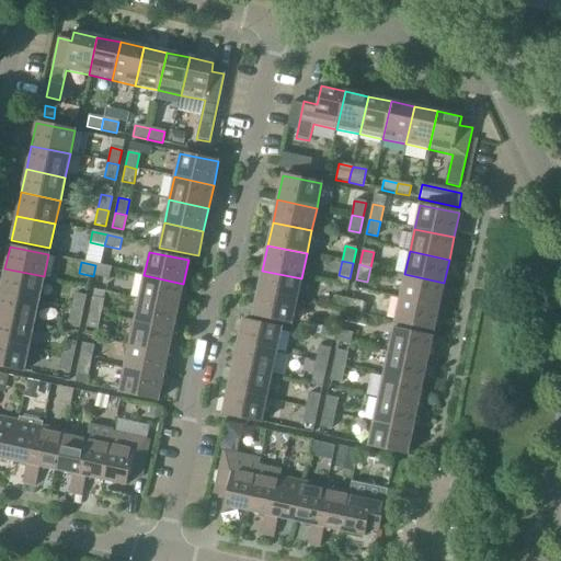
[(95,265),(93,276),(109,279),(111,267),(95,265)]
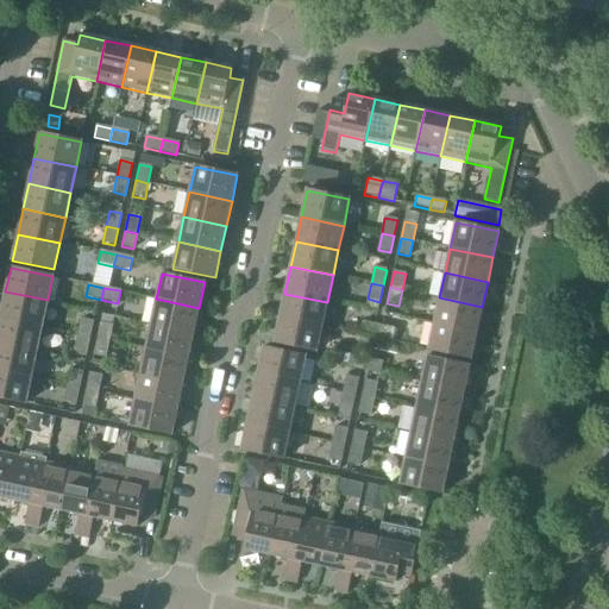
[(5,292),(0,315),(0,318),(42,327),(48,300),(5,292)]
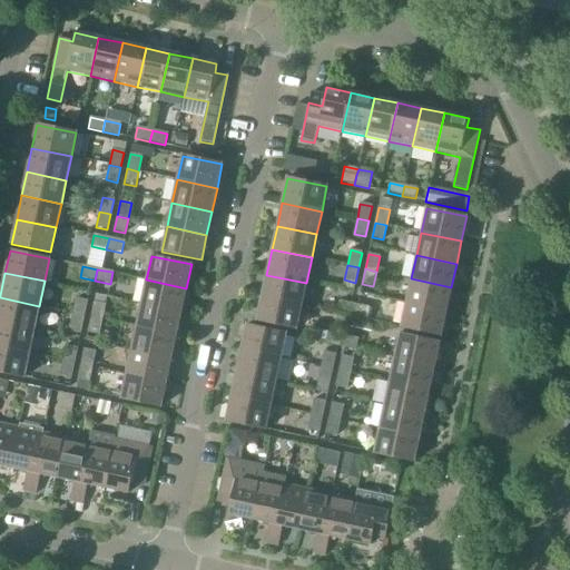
[(266,275),(262,297),(301,305),(306,283),(266,275)]
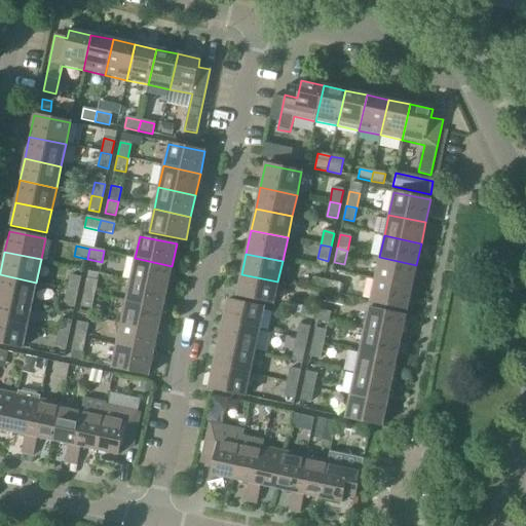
[(379,257),(375,280),(411,289),(416,265),(379,257)]
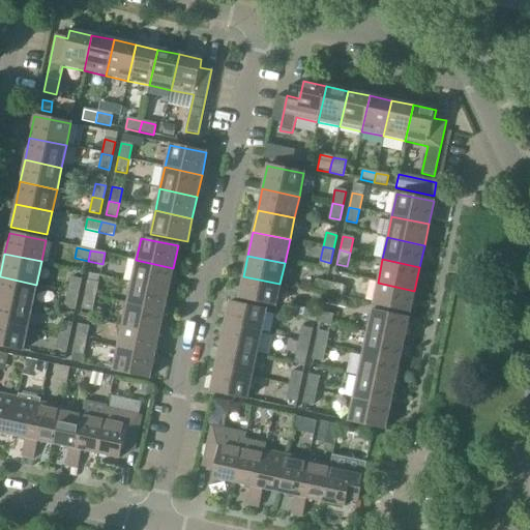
[(136,260),(131,281),(169,288),(173,268),(136,260)]
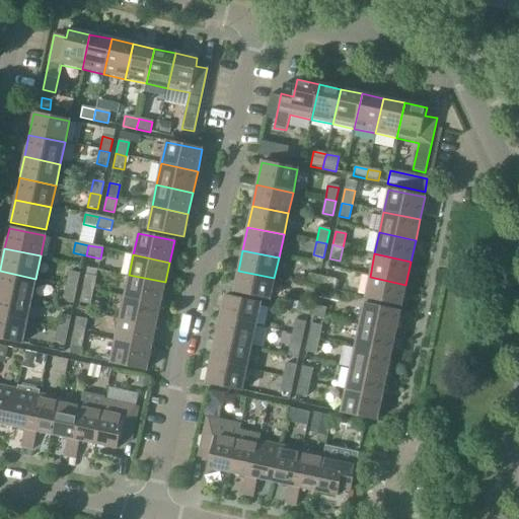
[(0,271),(0,294),(31,301),(35,279),(0,271)]
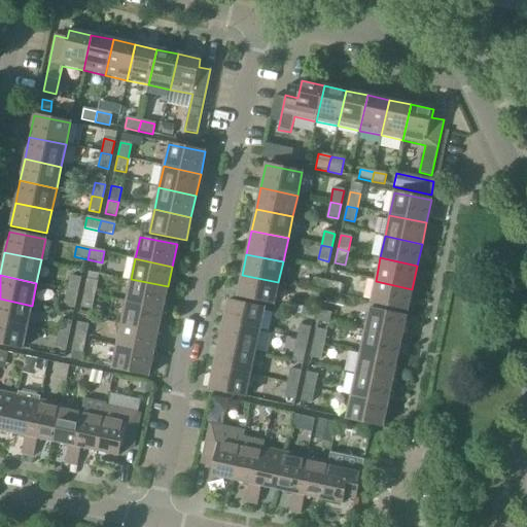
[(278,282),(242,275),(237,296),(274,305),(278,282)]
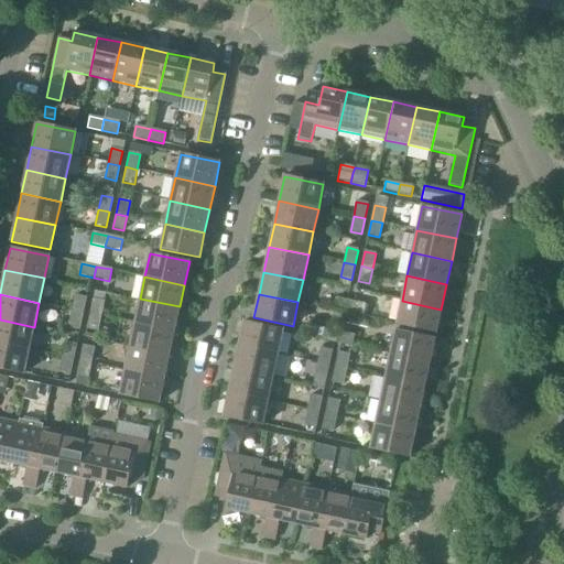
[(75,295),(72,311),(83,313),(86,297),(75,295)]
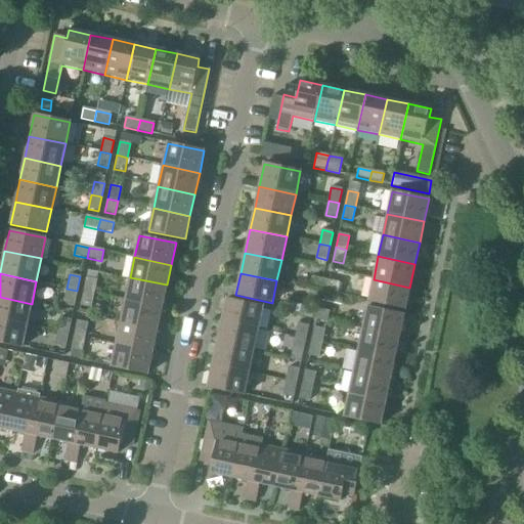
[(130,277),(125,301),(162,308),(167,285),(130,277)]
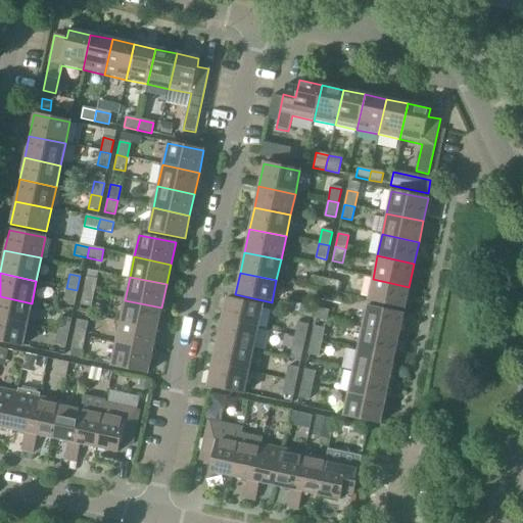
[(308,287),(323,290),(325,280),(311,277),(308,287)]
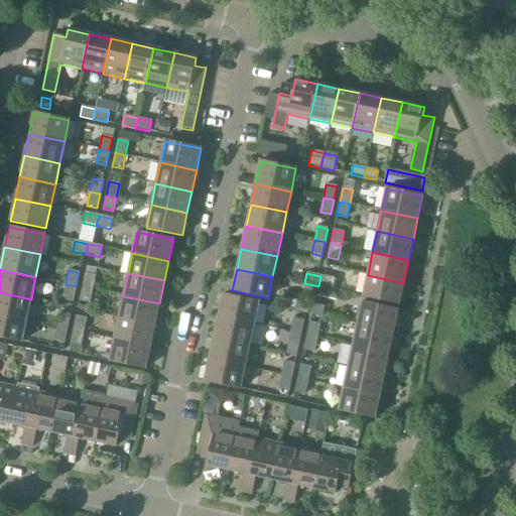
[(85,274),(82,287),(93,289),(95,276),(85,274)]
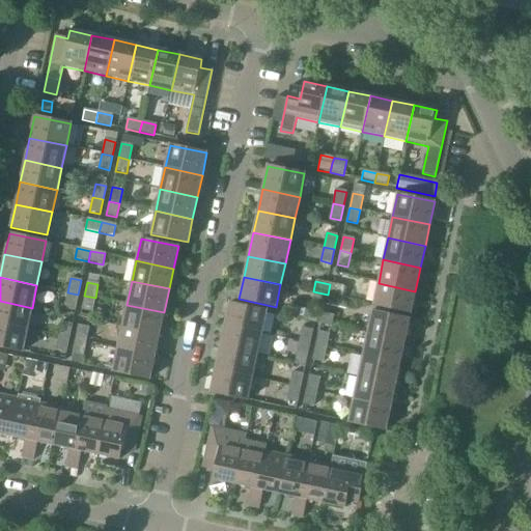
[(415,291),(379,283),(373,305),(411,313),(415,291)]
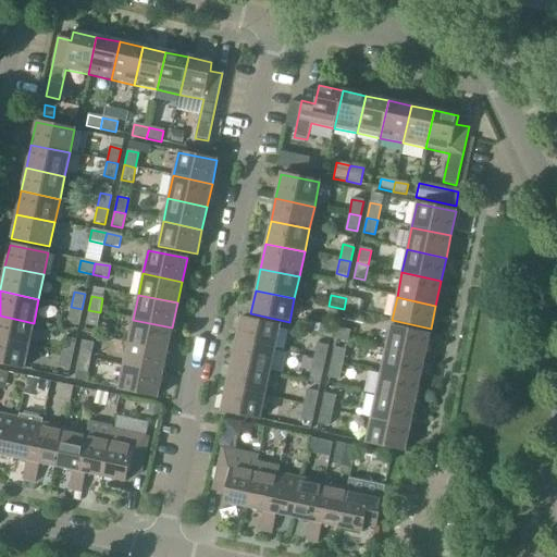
[(346,298),(344,309),(358,312),(360,300),(346,298)]
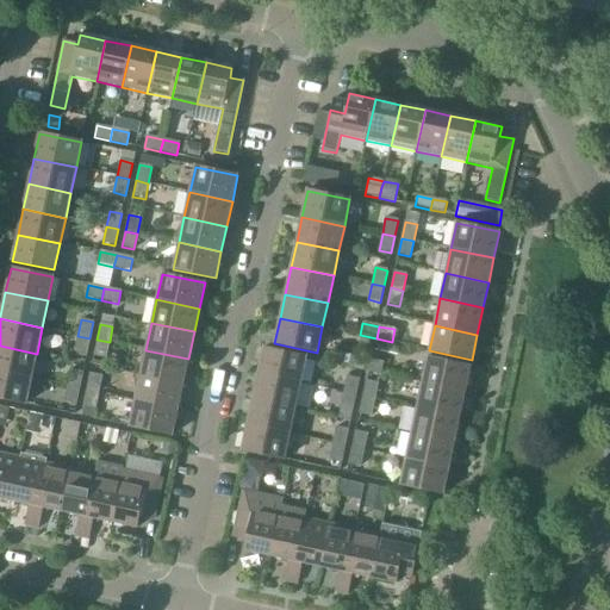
[(89,338),(78,336),(74,352),(87,355),(89,338)]
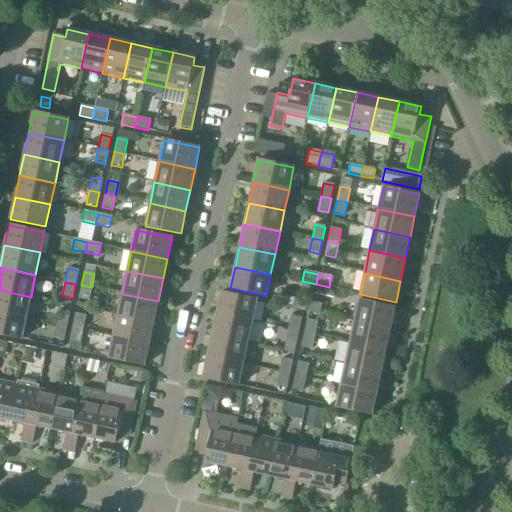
[(92,287),(81,285),(79,299),(89,301),(92,287)]
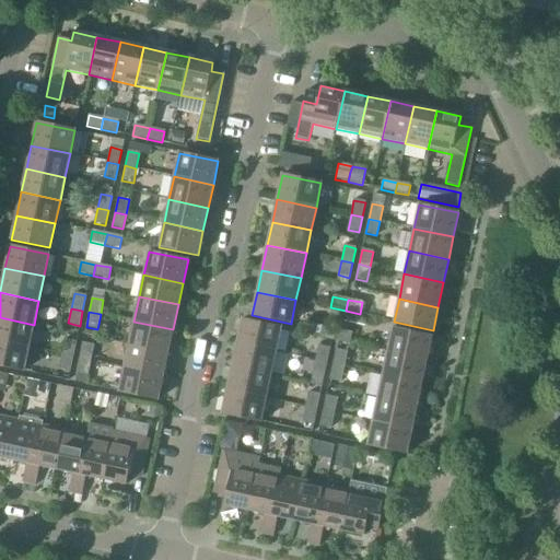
[(0,317),(0,340),(28,347),(34,325),(0,317)]
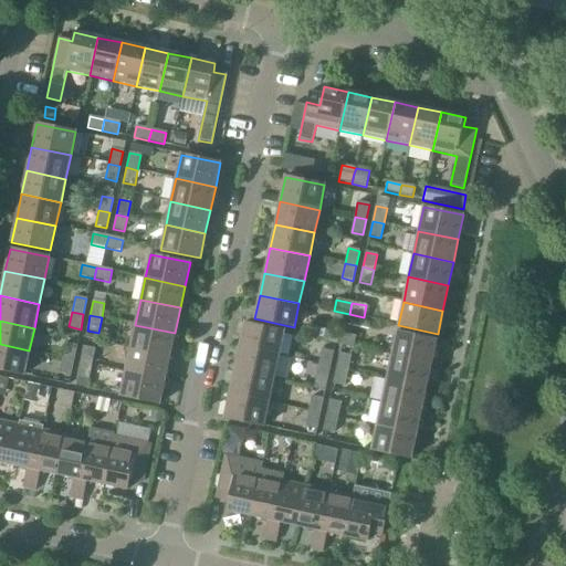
[(244,323),(239,348),(279,356),(284,332),(244,323)]
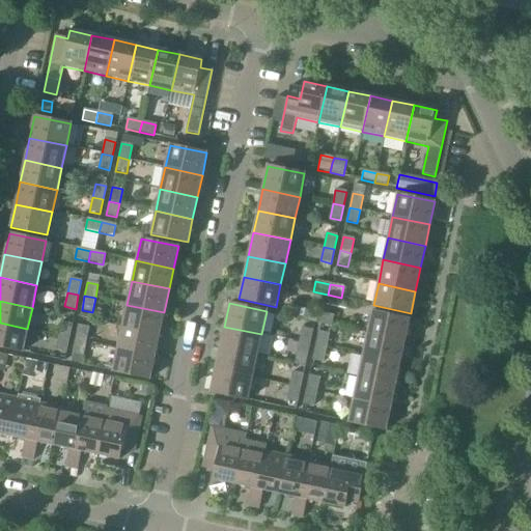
[(127,305),(122,327),(159,335),(164,312),(127,305)]
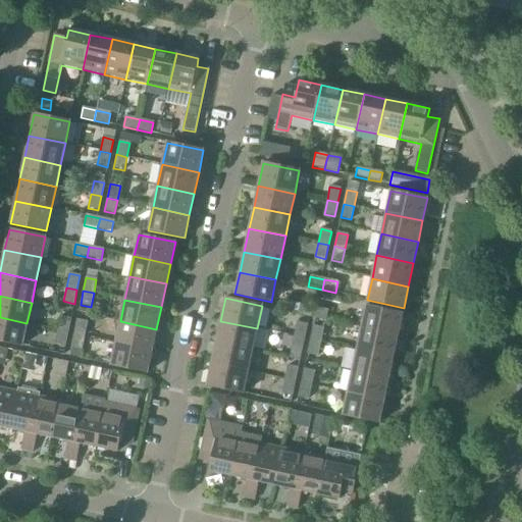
[(298,315),(312,318),(314,307),(300,304),(298,315)]
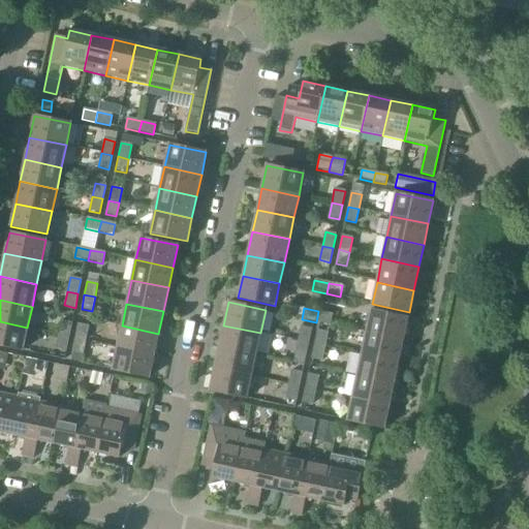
[(371,310),(366,333),(403,340),(407,317),(371,310)]
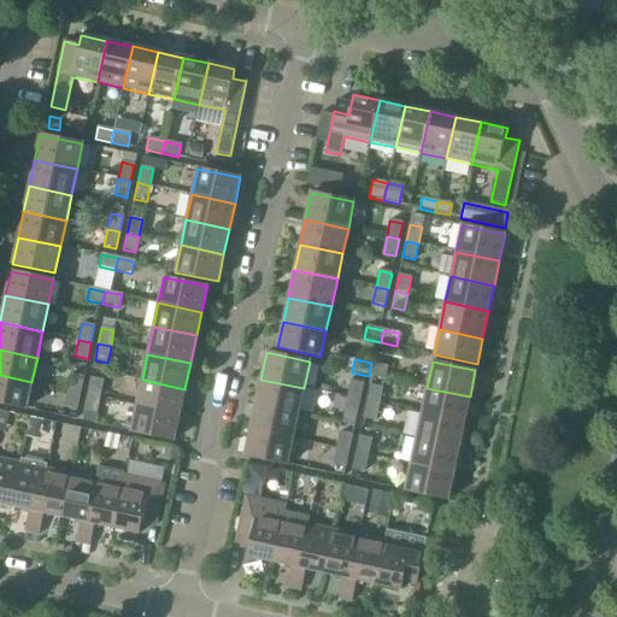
[(371,363),(369,376),(385,378),(387,366),(371,363)]
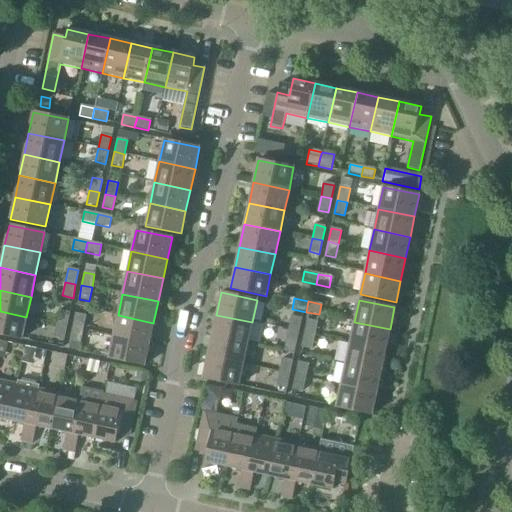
[(59,310),(56,324),(66,326),(69,313),(59,310)]
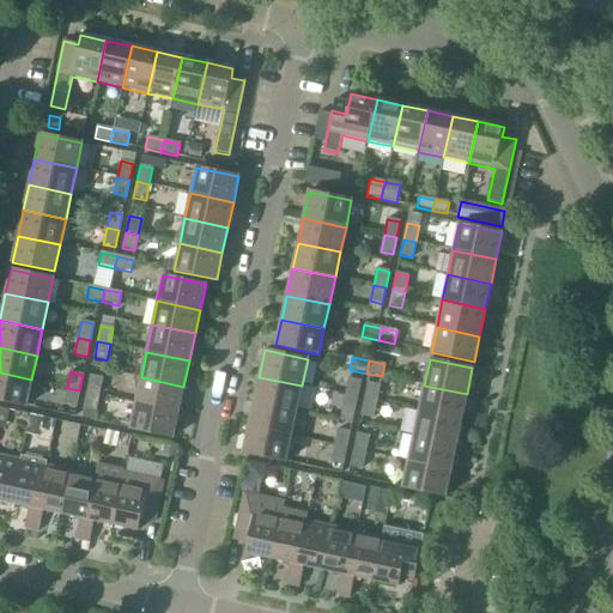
[(31,380),(0,372),(0,400),(25,406),(31,380)]
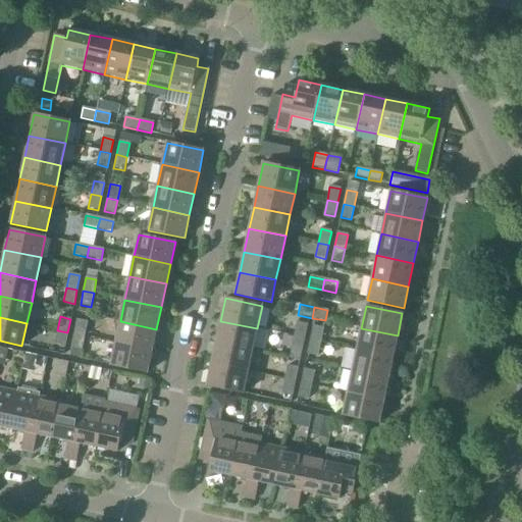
[(76,320),(73,333),(85,335),(88,322),(76,320)]
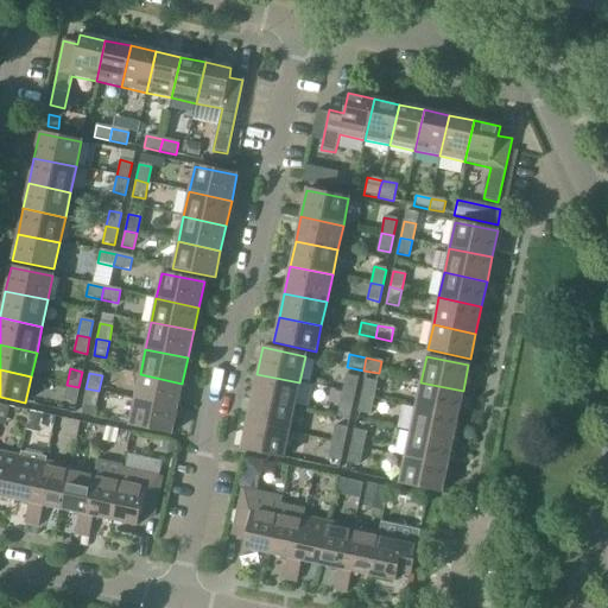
[(140,374),(134,399),(177,409),(182,384),(140,374)]
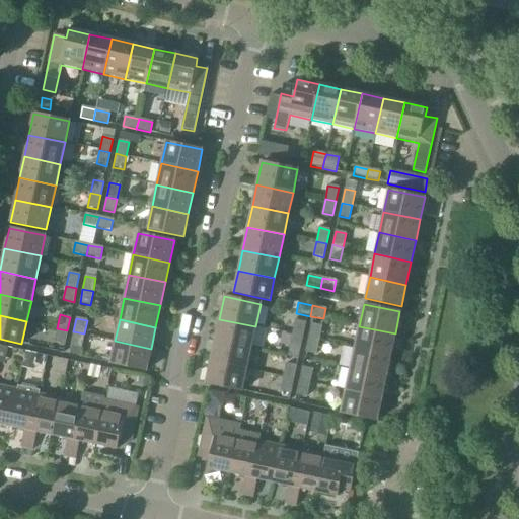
[(219,319),(215,341),(250,348),(255,326),(219,319)]
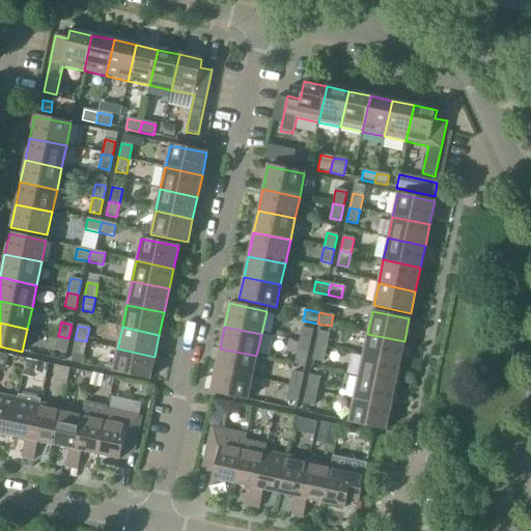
[(302,328),(299,342),(309,344),(312,331),(302,328)]
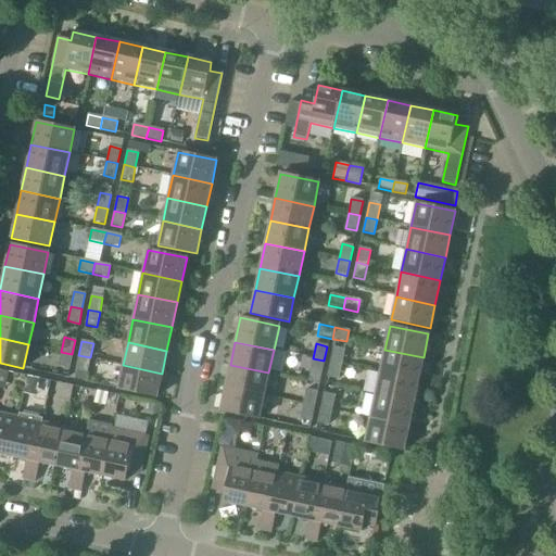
[(333,348),(330,362),(341,365),(344,350),(333,348)]
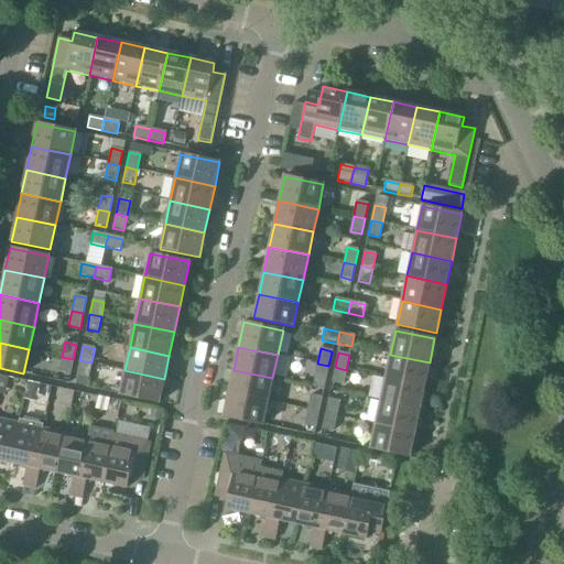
[(390,355),(386,378),(424,387),(430,362),(390,355)]
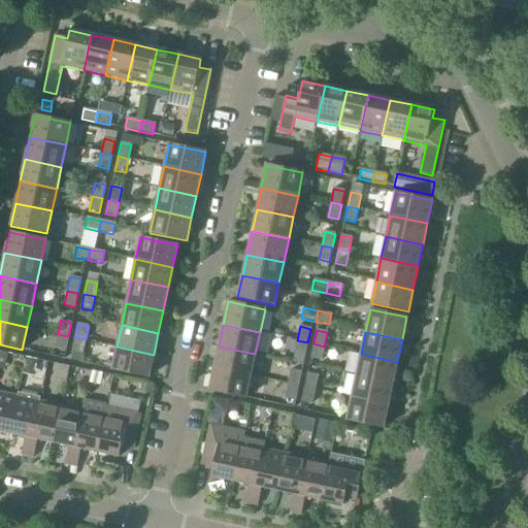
[(68,336),(58,334),(55,348),(66,351),(68,336)]
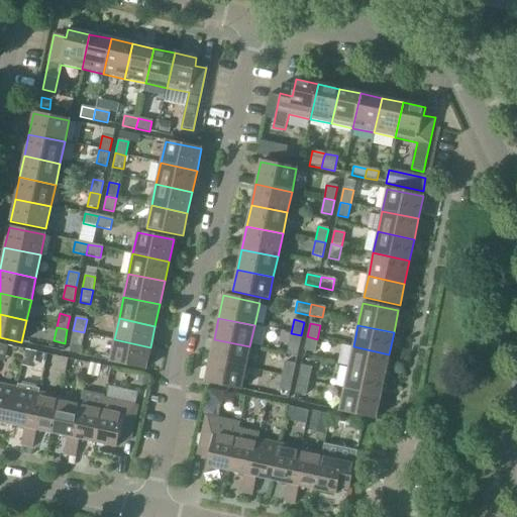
[(84,332),(73,330),(71,344),(81,346),(84,332)]
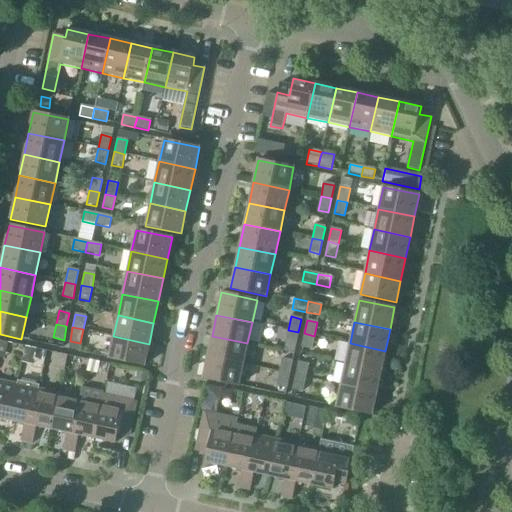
[(298,332),(288,330),(285,343),(295,346),(298,332)]
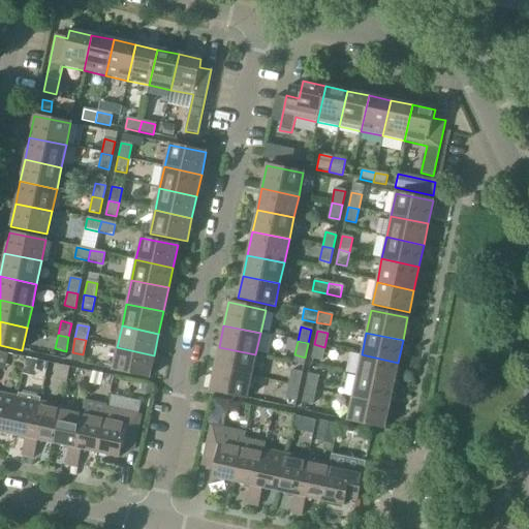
[(324,347),(314,344),(311,359),(321,361),(324,347)]
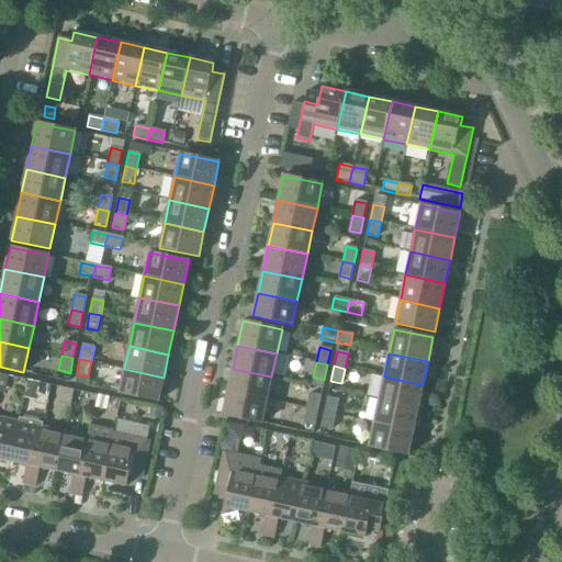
[(164,378),(124,369),(120,393),(158,402),(164,378)]
